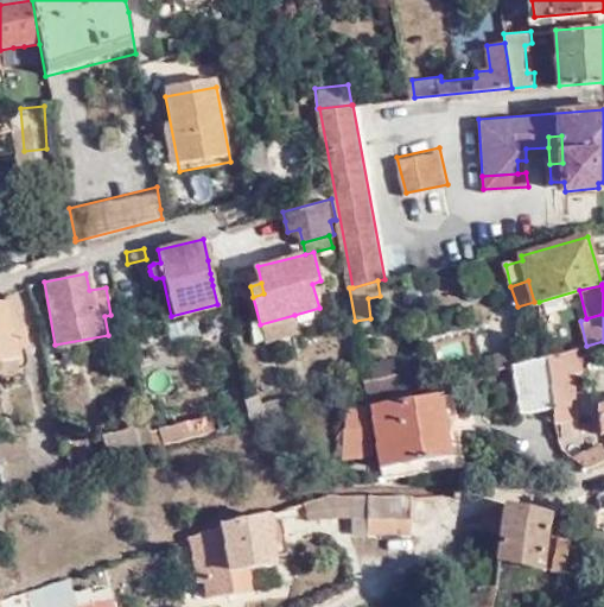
[(8,316),(18,315),(16,296),(0,298),(0,360),(19,356),(16,339),(13,339),(8,316)]
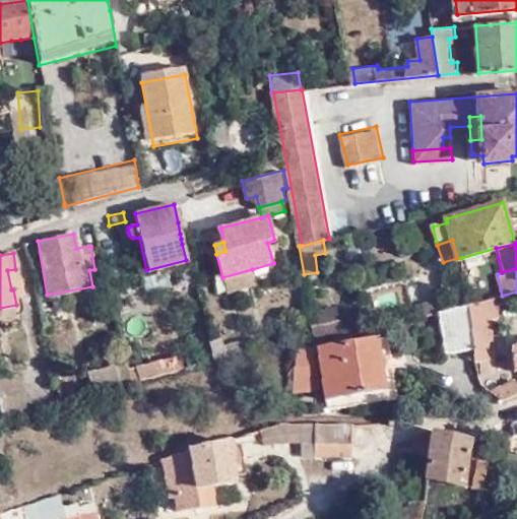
[(19,287),(15,269),(7,270),(11,289),(13,289),(19,287)]
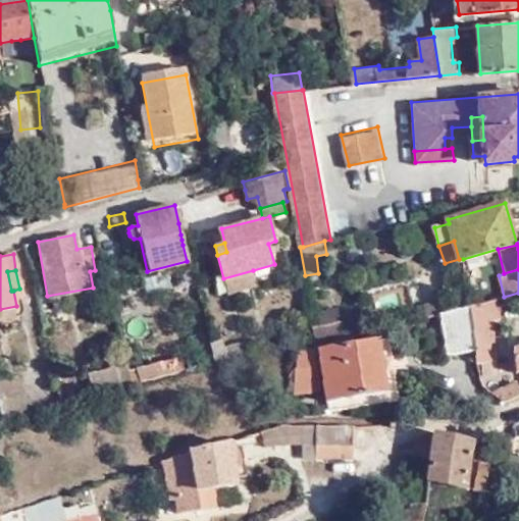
[(255,284),(253,270),(223,278),(226,292),(255,284)]
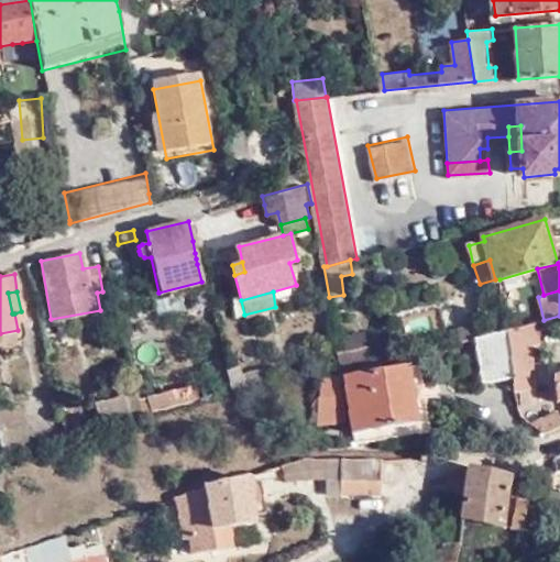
[(504,317),(484,321),(487,333),(506,329),(504,317)]
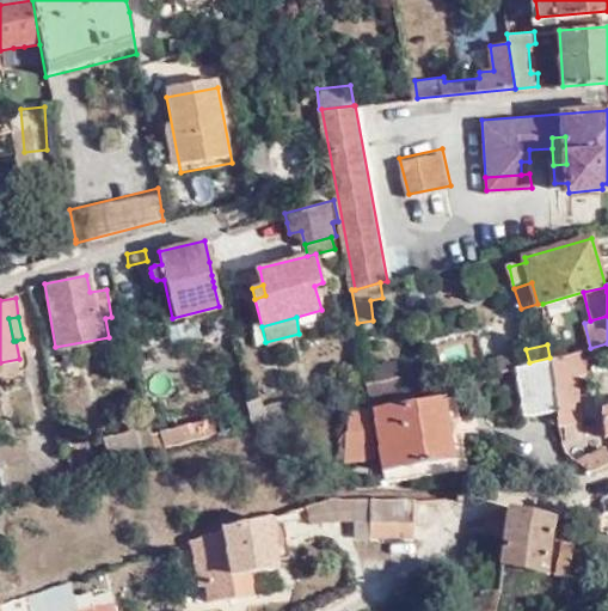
[(529,362),(526,349),(499,355),(503,368),(514,366),(529,362)]
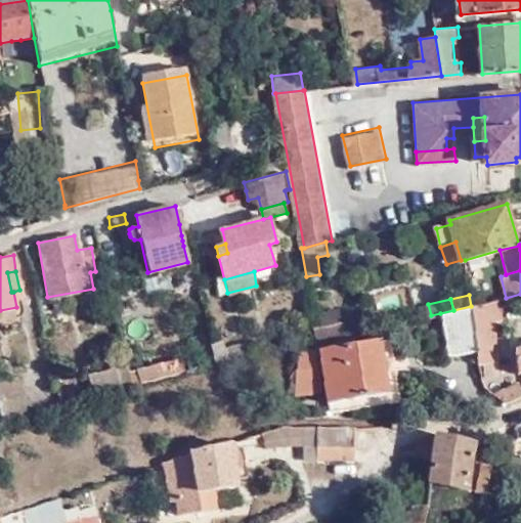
[(471,306),(476,347),(478,362),(495,360),(490,320),(497,319),(494,300),(471,306)]
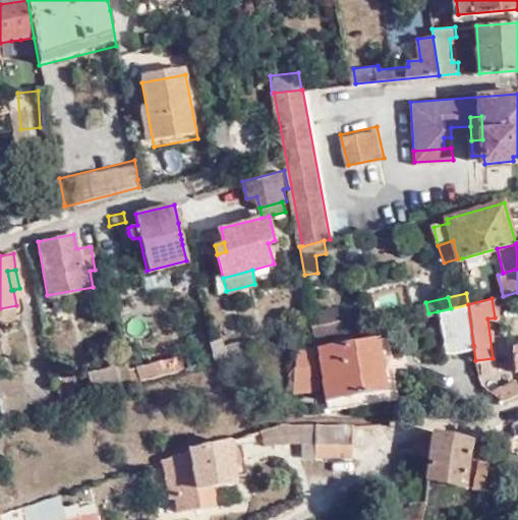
[(468,304),(451,308),(438,311),(443,348),(473,345),(468,304)]
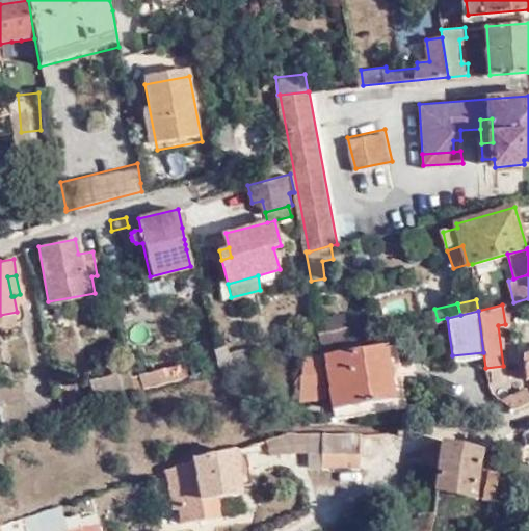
[(346,316),(318,322),(319,324),(324,345),(351,339),(346,316)]
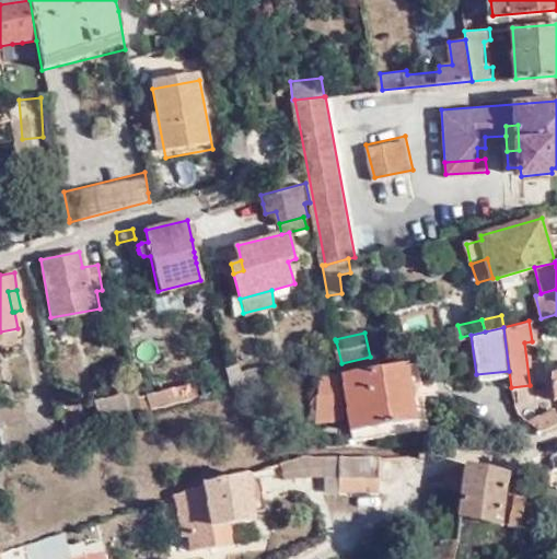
[(370,358),(363,360),(366,370),(367,370),(374,369),(373,358),(370,358)]
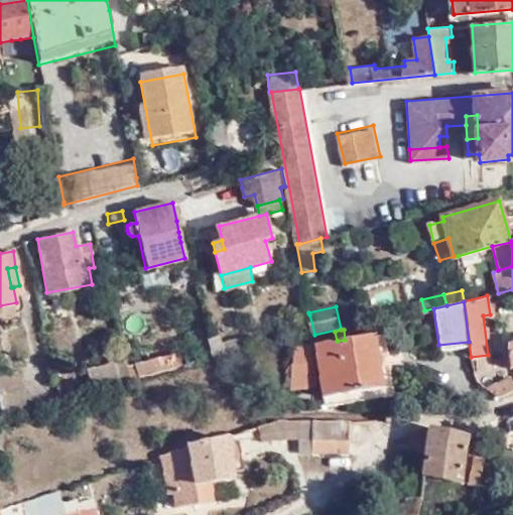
[(333,394),(325,342),(313,344),(324,406),(395,395),(385,334),(376,335),(384,385),(333,394)]
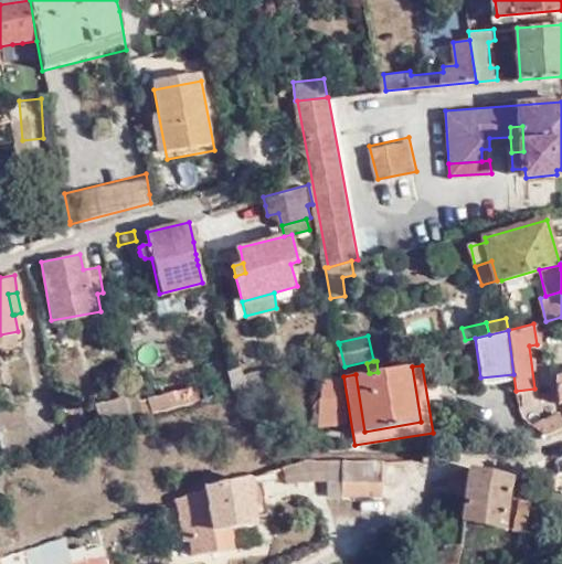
[(369,373),(356,374),(364,432),(421,422),(412,366),(378,372),(370,373),(369,373)]
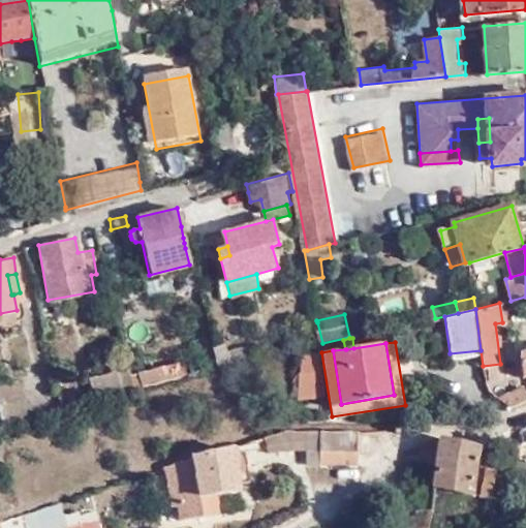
[(299,373),(317,371),(315,353),(302,355),(299,373)]
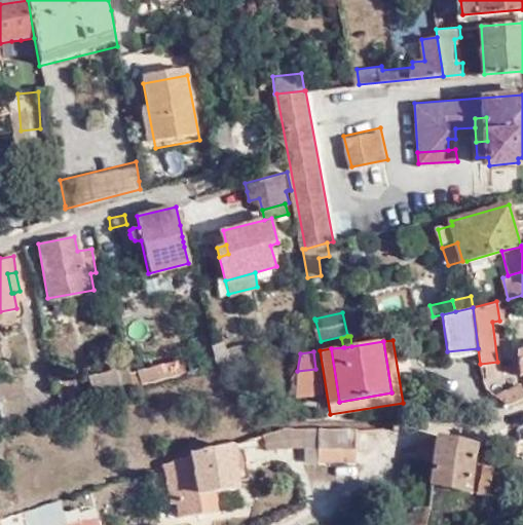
[(226,369),(246,363),(244,352),(223,359),(226,369)]
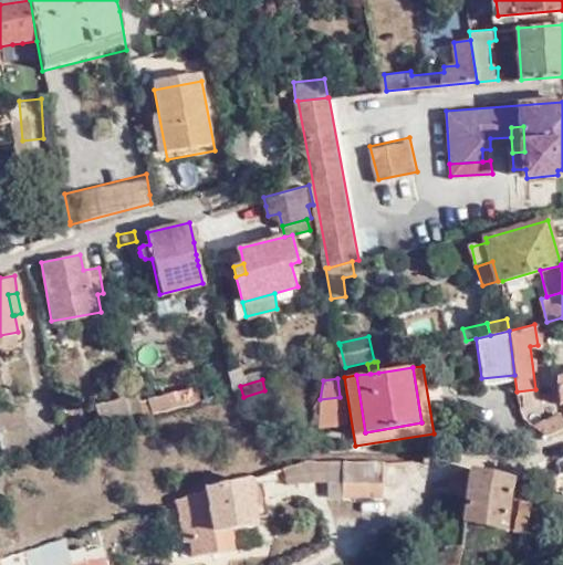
[(146,412),(190,404),(186,387),(143,398),(146,412)]
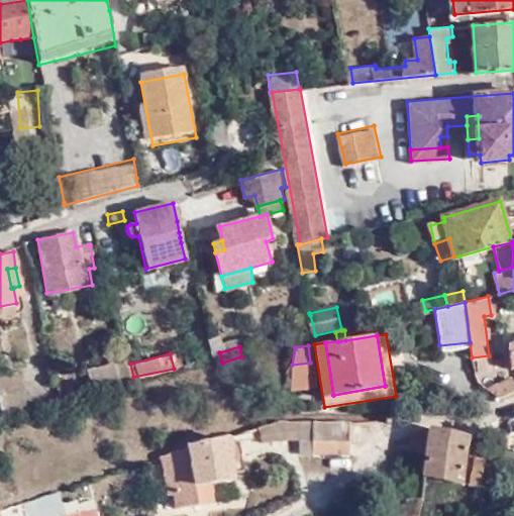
[(126,379),(122,360),(82,370),(87,389),(126,379)]
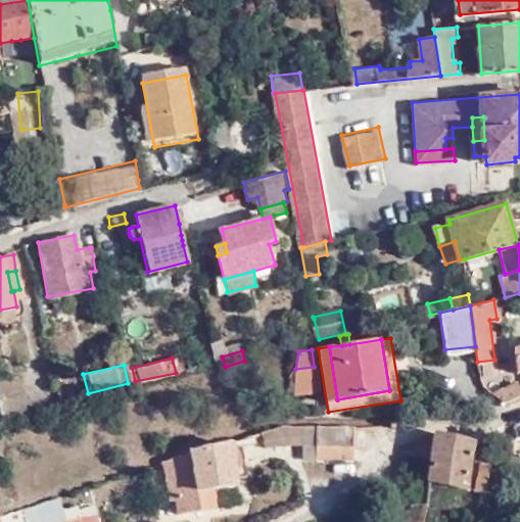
[(317,390),(314,367),(295,369),(293,369),(293,394),(317,390)]
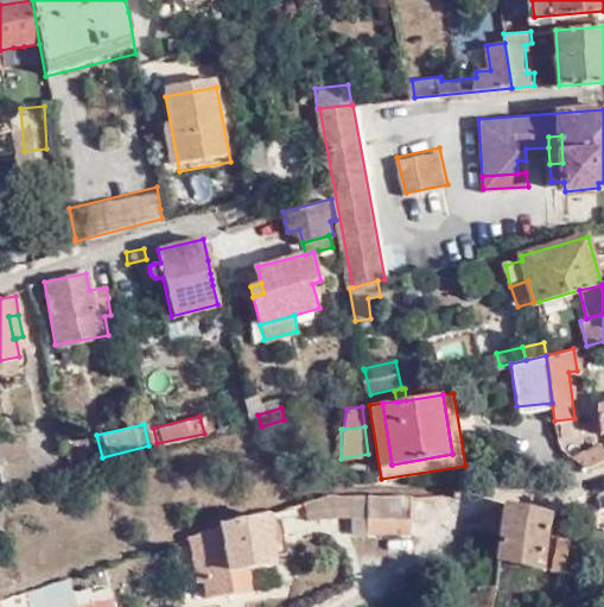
[(570,457),(584,468),(603,459),(603,453),(599,444),(570,457)]
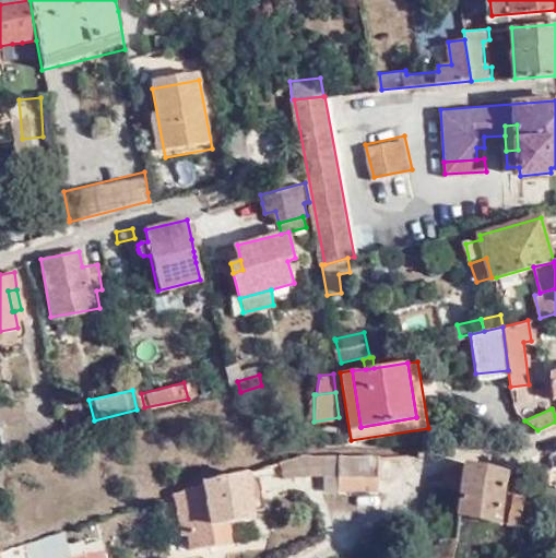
[(19,410),(0,414),(0,451),(27,443),(19,410)]
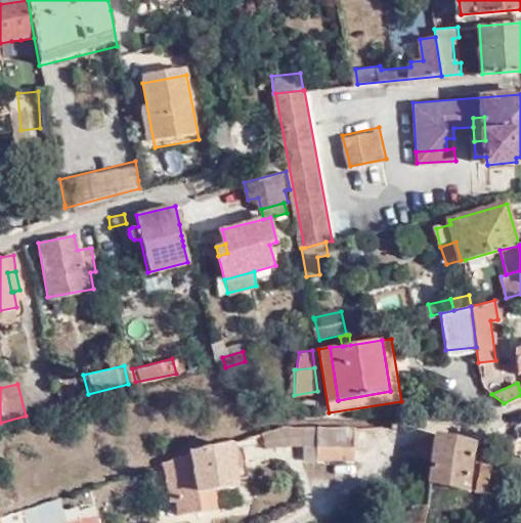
[(351,445),(352,425),(286,423),(257,432),(262,448),(278,443),(286,443),(298,443),(298,458),(350,459),(351,445)]
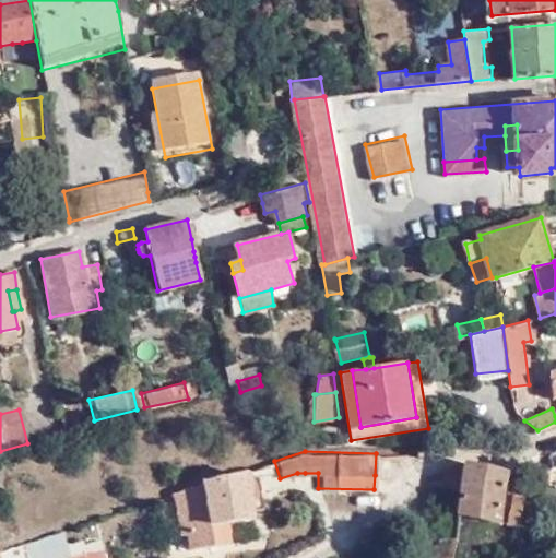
[(460,464),(441,469),(438,489),(458,495),(454,518),(494,523),(503,473),(468,464),(463,464),(460,464)]
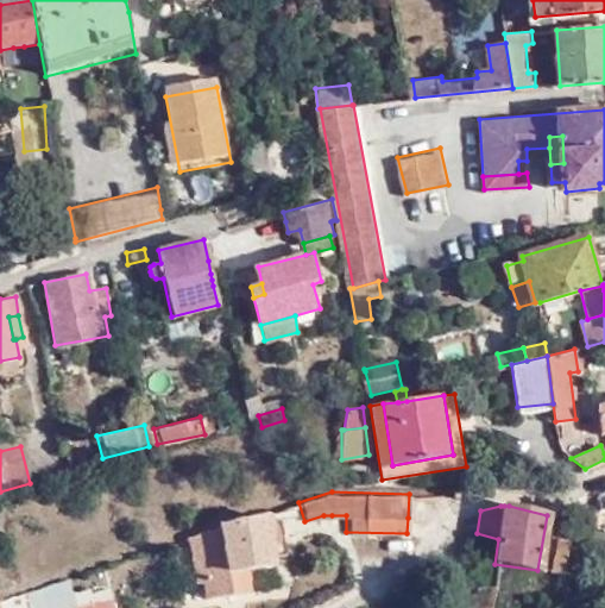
[(278,509),(266,513),(269,538),(282,536),(278,509)]
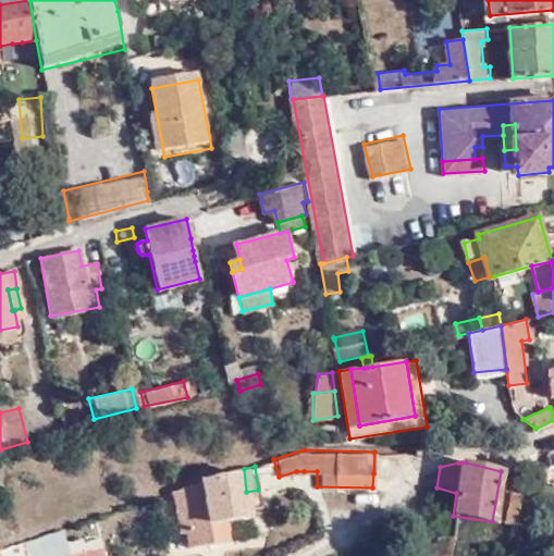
[(246,492),(244,469),(171,492),(175,530),(184,529),(185,542),(228,536),(225,519),(249,516),(248,505),(259,504),(258,490),(246,492)]
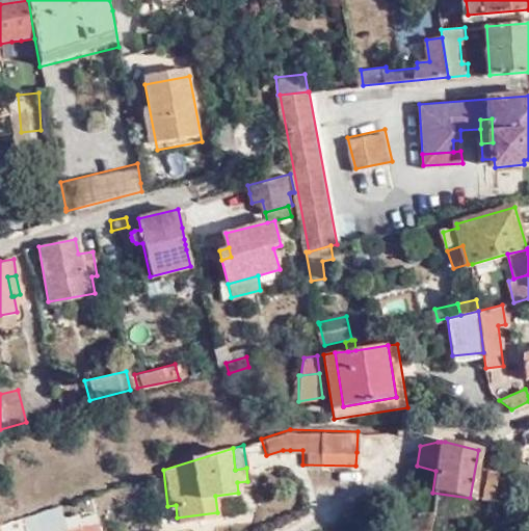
[(480,499),(492,501),(496,473),(484,472),(480,499)]
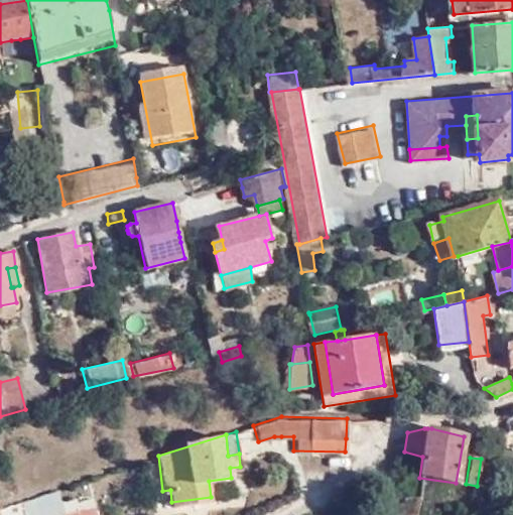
[(57,488),(24,499),(26,514),(53,514),(65,512),(57,488)]
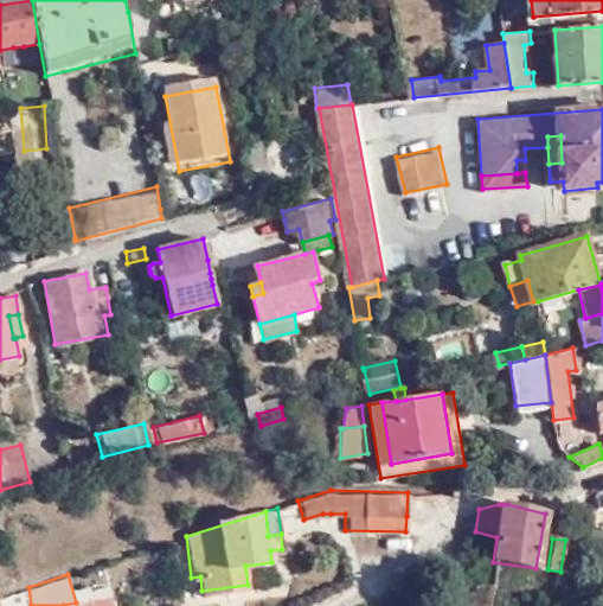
[(489,605),(493,587),(473,585),(467,605),(489,605)]
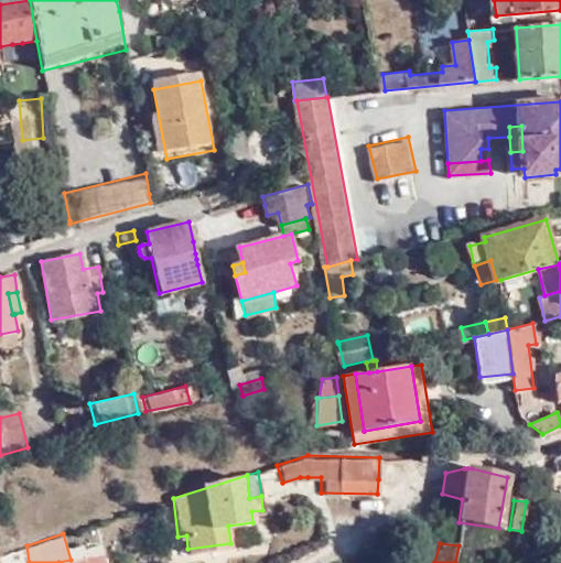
[(29,562),(27,545),(0,554),(0,562),(29,562)]
